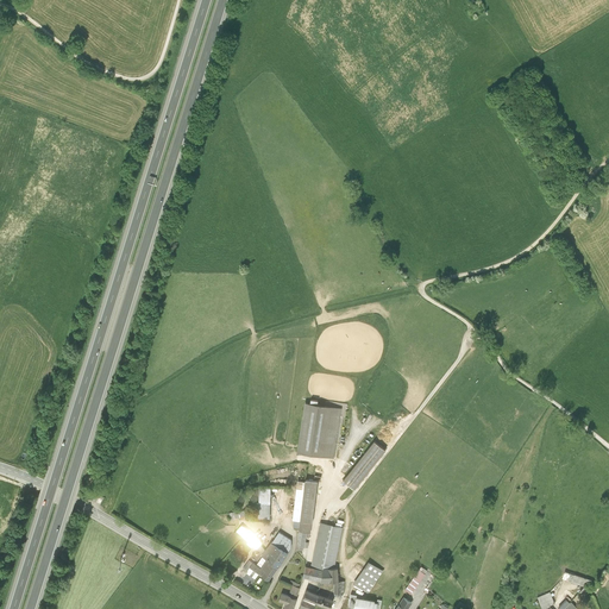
[(341,409),(303,402),(295,453),(333,459),(341,409)]
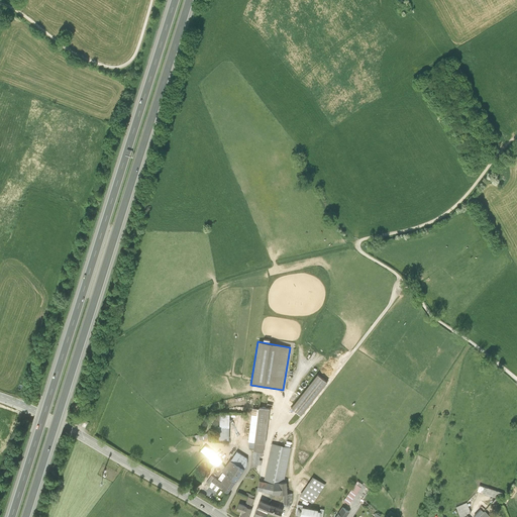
[(315,362),(319,354),(313,351),(310,358),(315,362)]
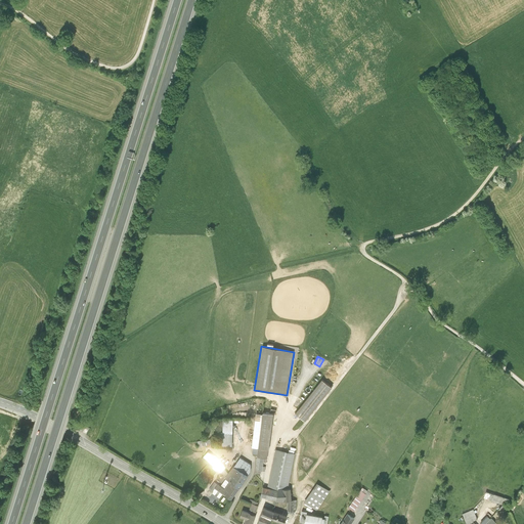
[(331,388),(321,381),(295,415),(304,423),(331,388)]
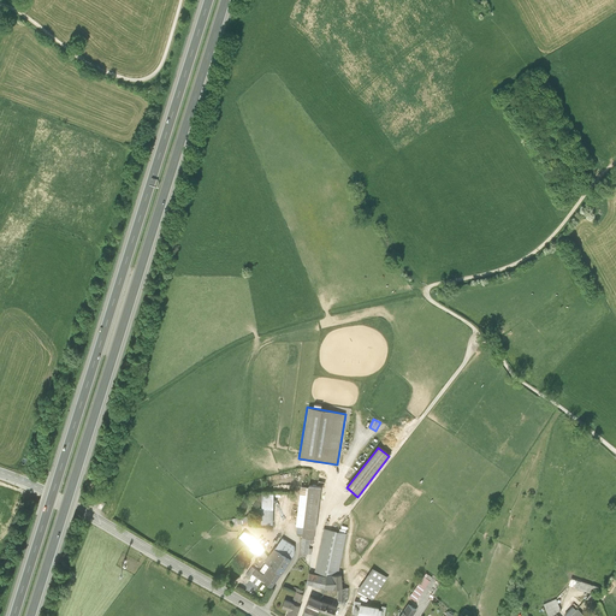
[(320,489),(300,486),(295,527),(302,528),(298,557),(312,558),(320,489)]
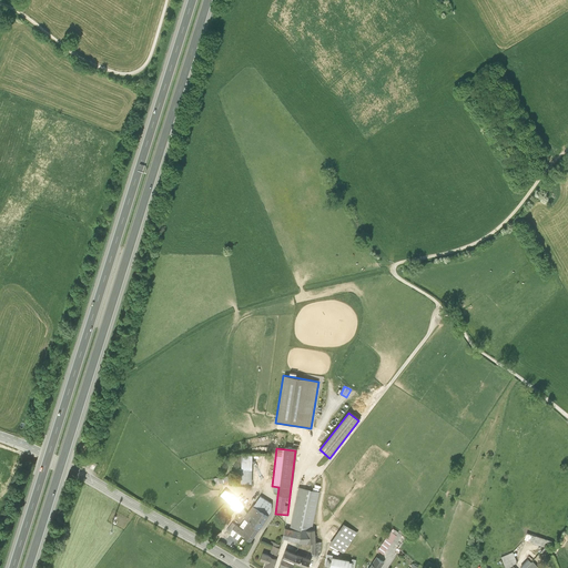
[(252,456),(241,455),(240,484),(252,485),(252,456)]
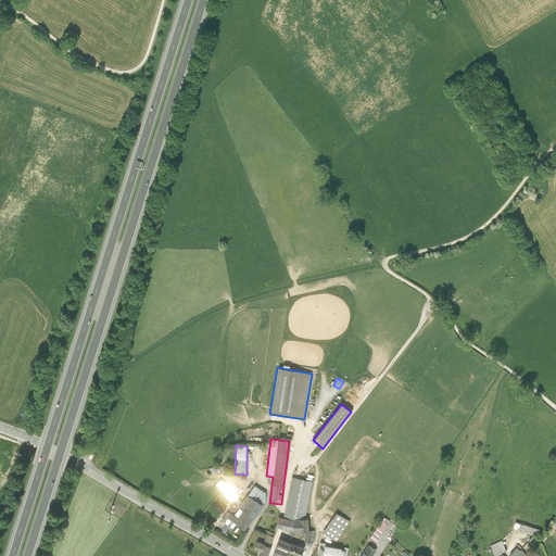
[(313,481),(291,477),(282,519),(280,519),(278,518),(276,529),(279,530),(291,532),(291,533),(304,533),(304,544),(314,544),(314,532),(308,532),(307,520),(304,520),(313,481)]
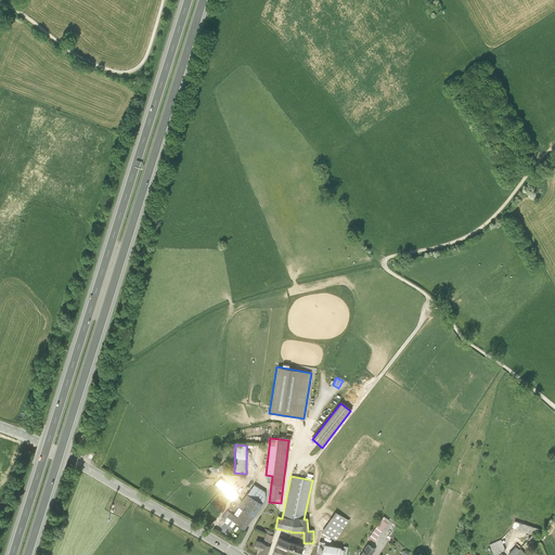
[(215,486),(233,501),(239,506),(242,502),(236,497),(237,495),(219,480),(215,486)]
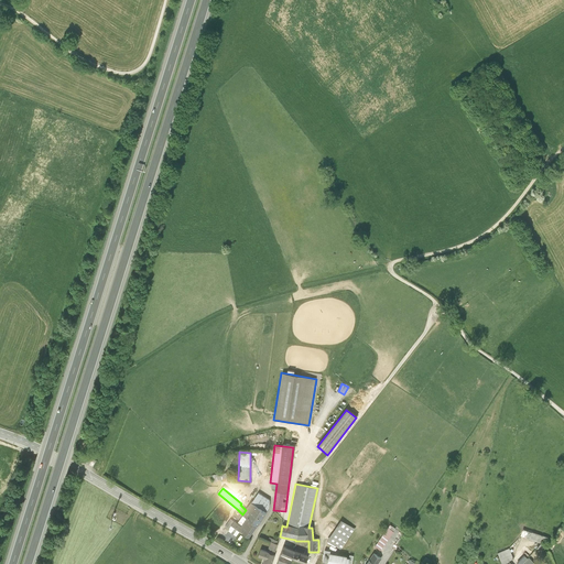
[(269,501),(258,494),(251,505),(266,513),(268,509),(269,501)]
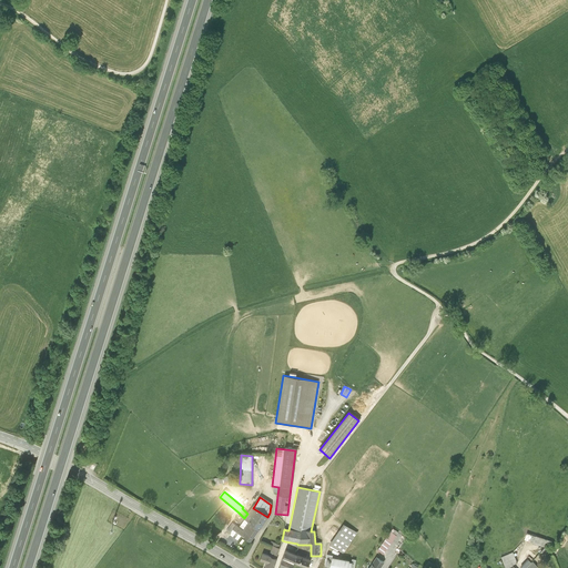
[(253,508),(252,507),(247,514),(244,518),(242,521),(246,525),(257,531),(267,517),(253,508)]
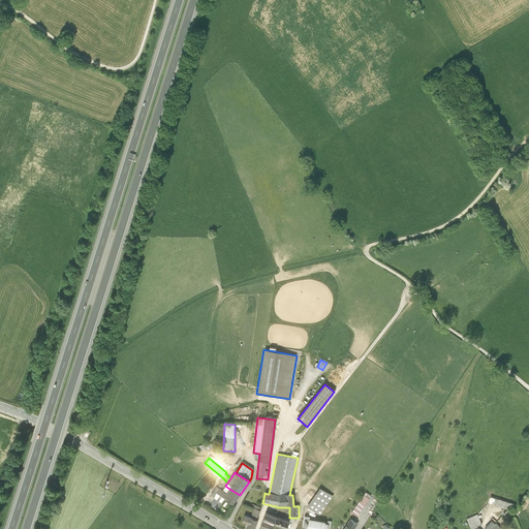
[(234,505),(240,495),(229,489),(226,494),(215,487),(211,495),(215,497),(216,495),(234,505)]
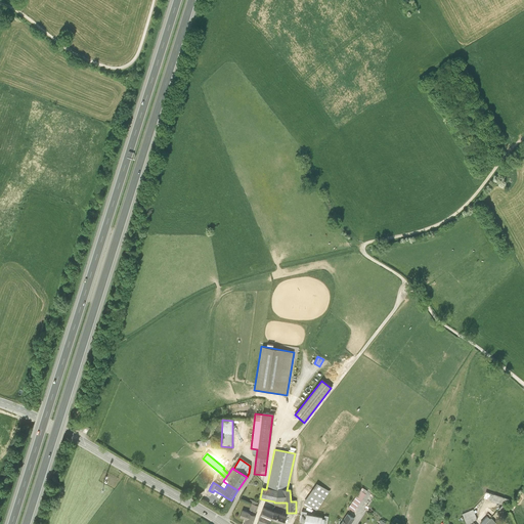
[(329,493),(316,485),(303,505),(316,513),(329,493)]
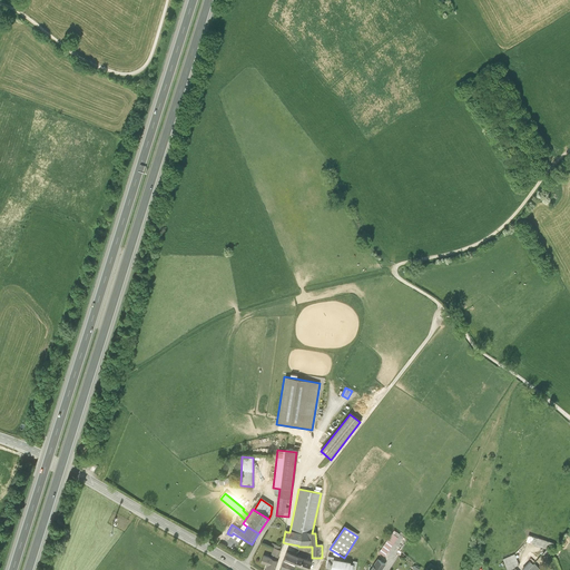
[(401,536),(394,531),(377,553),(385,559),(401,536)]
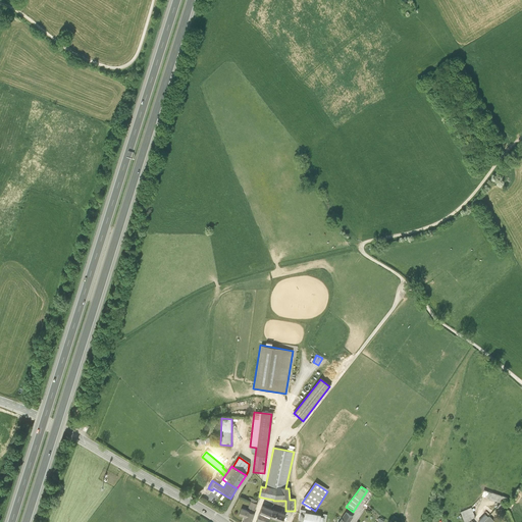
[(504,490),(496,488),(494,492),(492,492),(490,499),(501,503),(506,504),(508,498),(502,496),(504,490)]
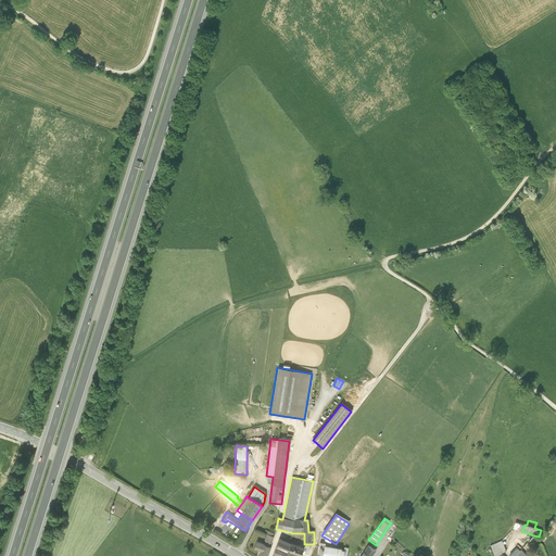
[(274,538),(267,535),(263,545),(270,548),(274,538)]
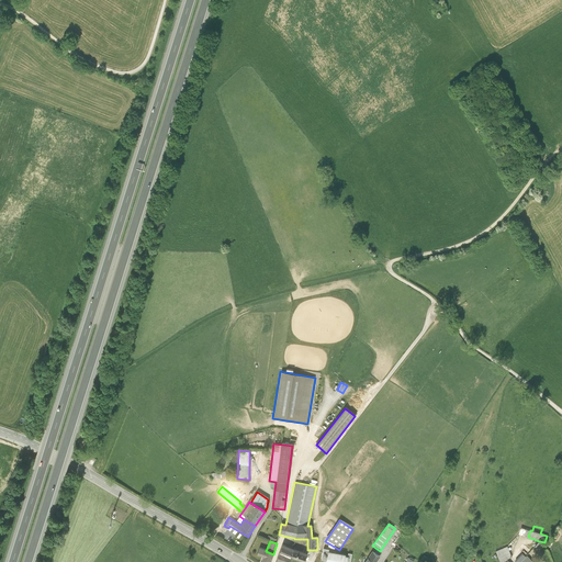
[(544,542),(539,541),(535,546),(540,550),(546,543),(544,542)]
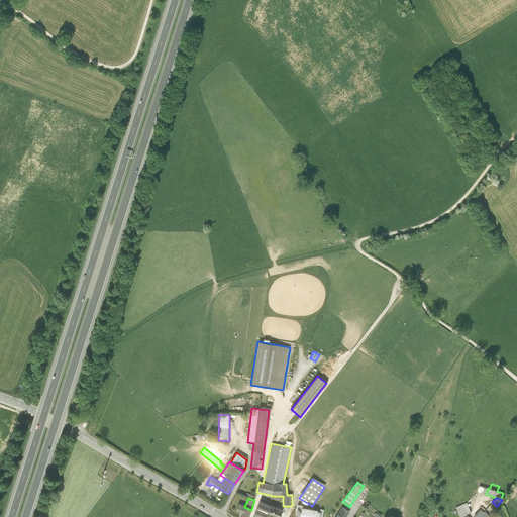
[(271,506),(260,502),(252,516),(266,516),(268,515),(271,506)]
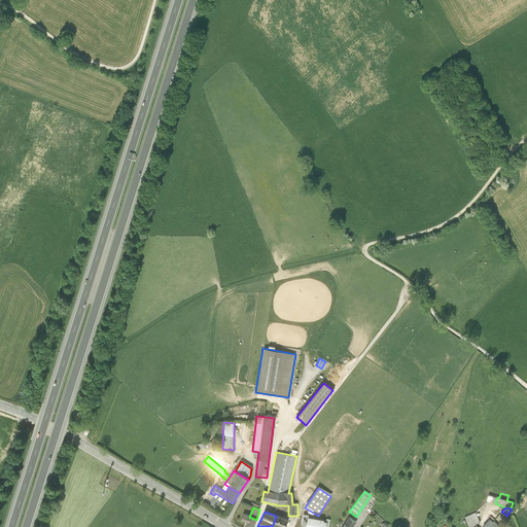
[(476,513),(464,517),(468,526),(471,526),(477,525),(476,524),(480,522),(476,513)]
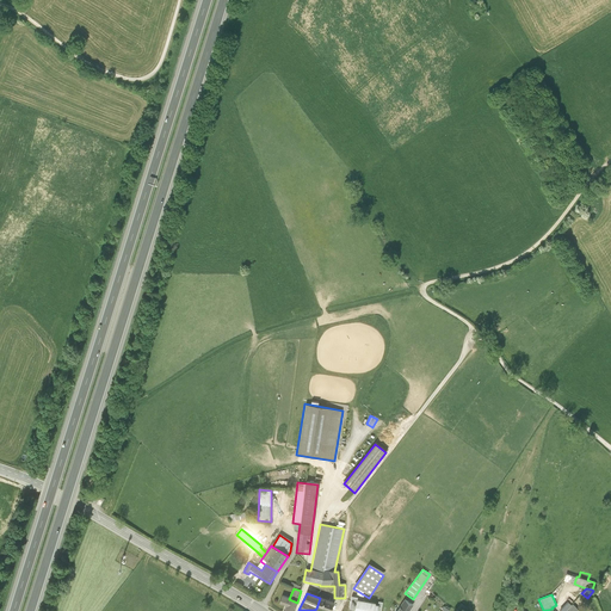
[(289,599),(282,597),(278,606),(287,609),(285,610),(294,610),(297,603),(289,599)]
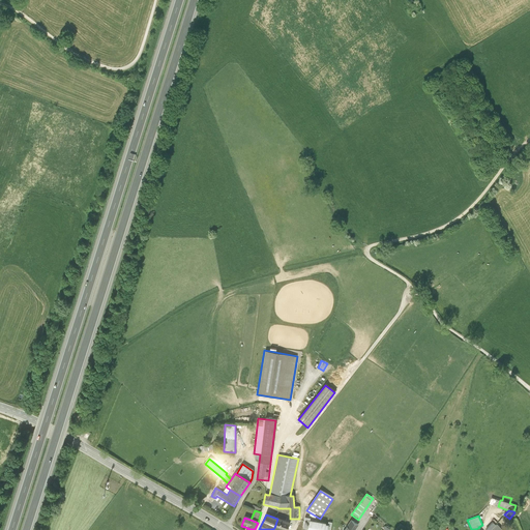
[(287,529),(290,523),(277,519),(274,528),(281,529),(287,529)]
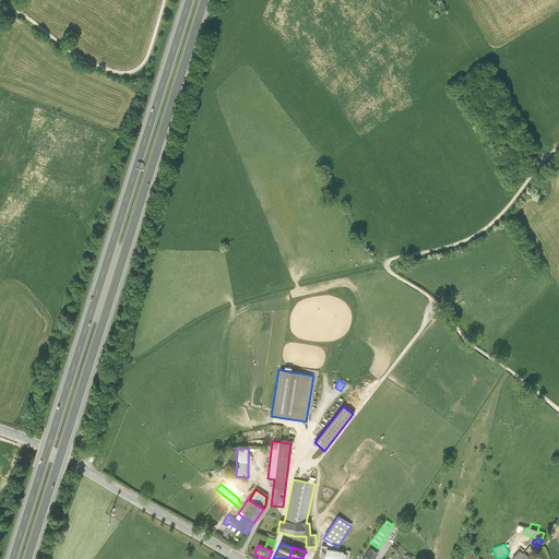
[(373,558),(378,554),(370,548),(363,558),(373,558)]
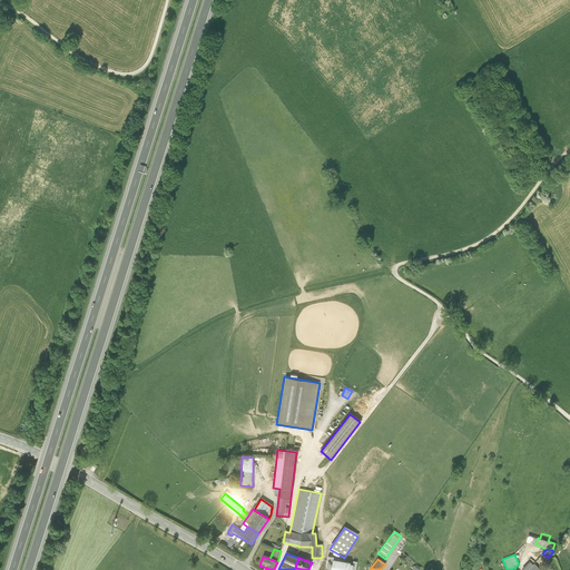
[(332,569),(331,569),(349,569),(351,564),(351,563),(334,560),(333,560),(332,569)]
